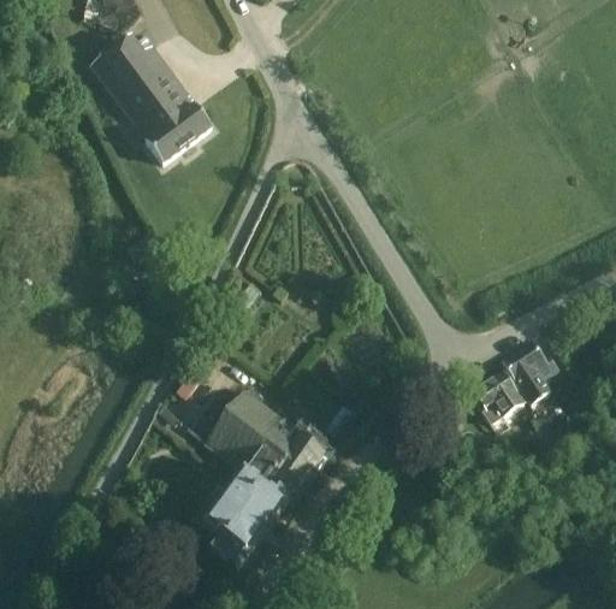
[(86,0),(83,18),(95,21),(124,36),(147,15),(140,0),(86,0)]
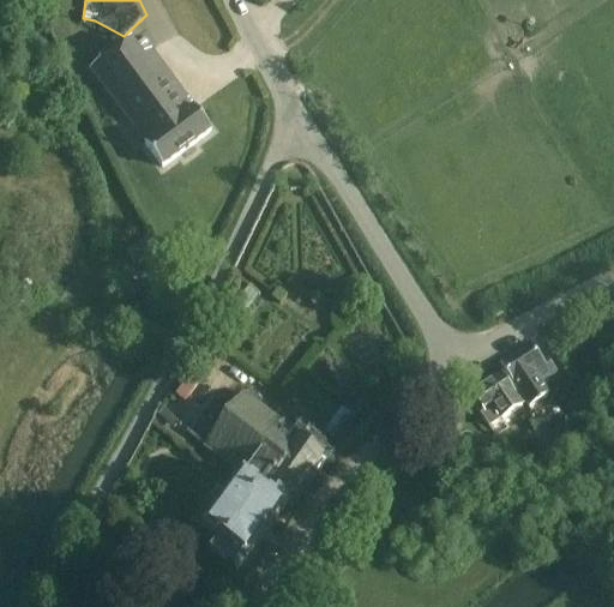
[(193,102),(193,101),(151,46),(140,54),(127,37),(91,65),(139,128),(138,130),(163,163),(211,126),(193,102)]
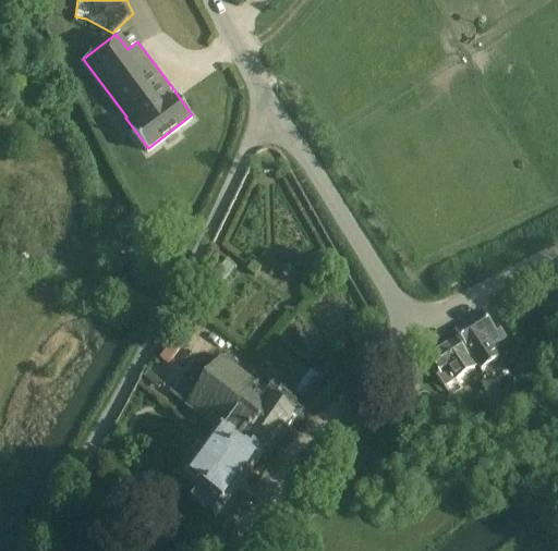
[(455,322),(474,354),(481,366),(500,354),(493,342),(506,333),(497,321),(493,325),(481,305),(455,322)]
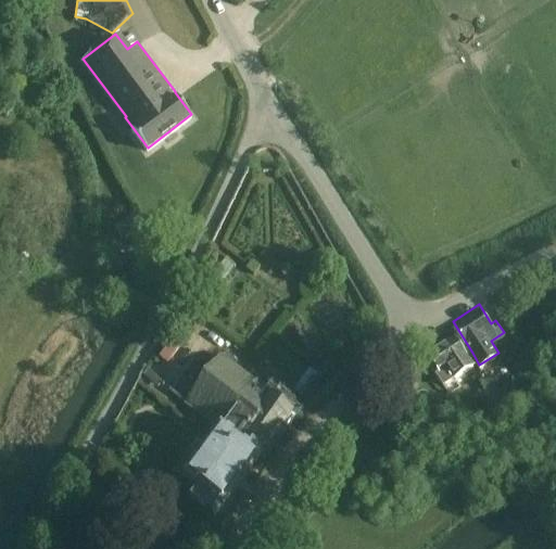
[(472,362),(466,353),(454,331),(427,347),(440,368),(436,370),(442,381),(472,362)]
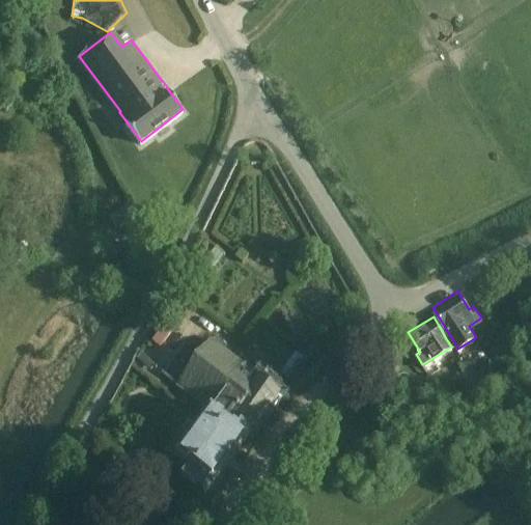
[(213,406),(212,408),(247,435),(249,433),(282,389),(211,337),(178,380),(213,406)]
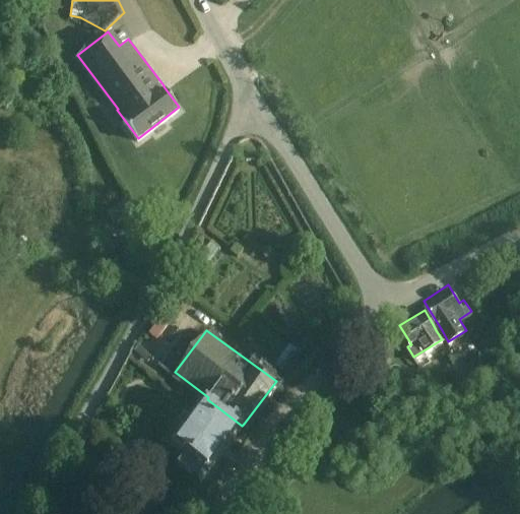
[(466,348),(450,354),(456,380),(473,374),(466,348)]
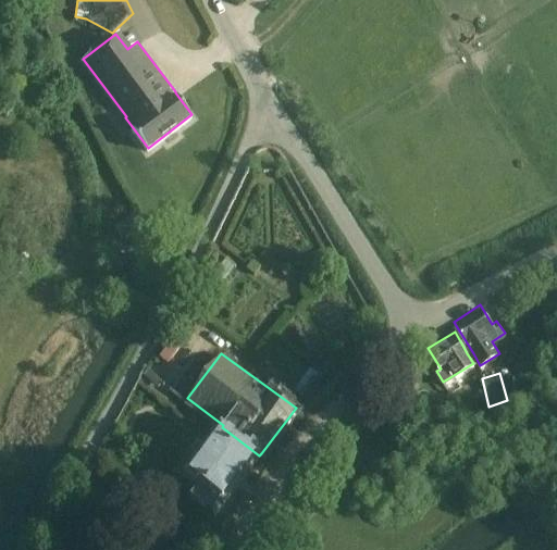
[(223,502),(259,455),(222,427),(209,444),(197,434),(174,466),(185,475),(198,484),(190,496),(214,515),(223,502)]
